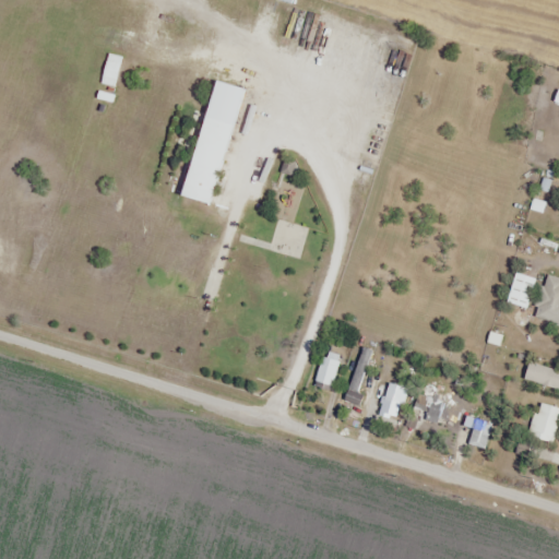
[(97,84),(111,88),(121,58),(107,54),(97,84)]
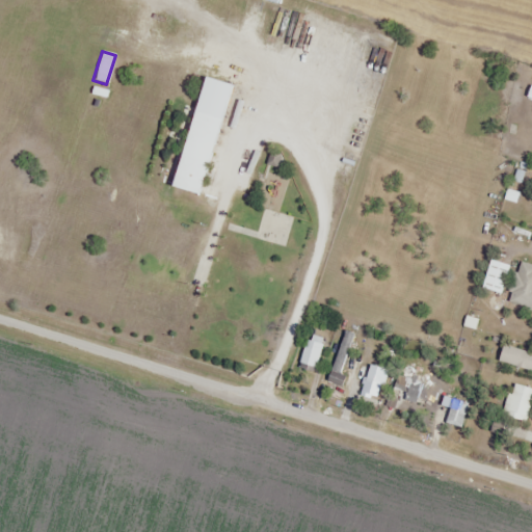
[(173,184),(207,76),(233,84),(198,192),(173,184)]
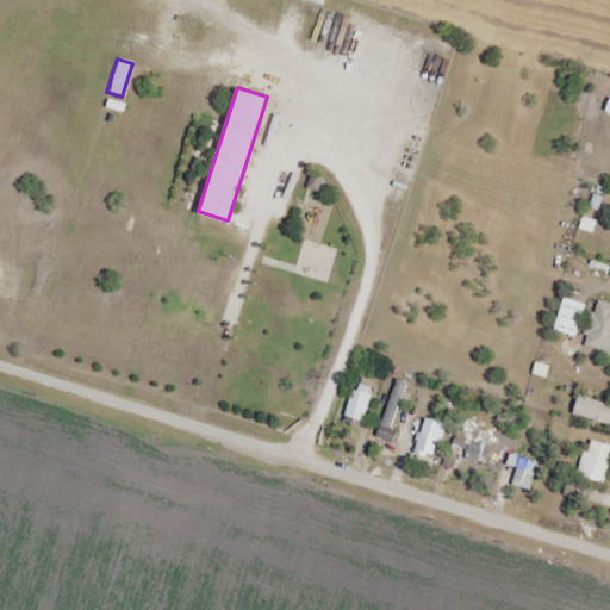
[(609,306),(597,302),(579,344),(609,356),(609,306)]
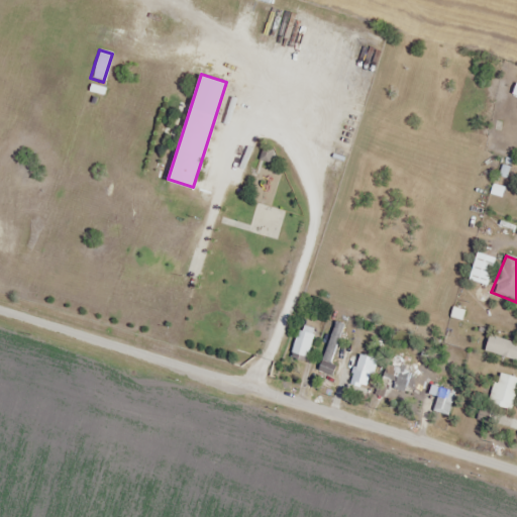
[(341,324),(330,321),(319,371),(330,374),(341,324)]
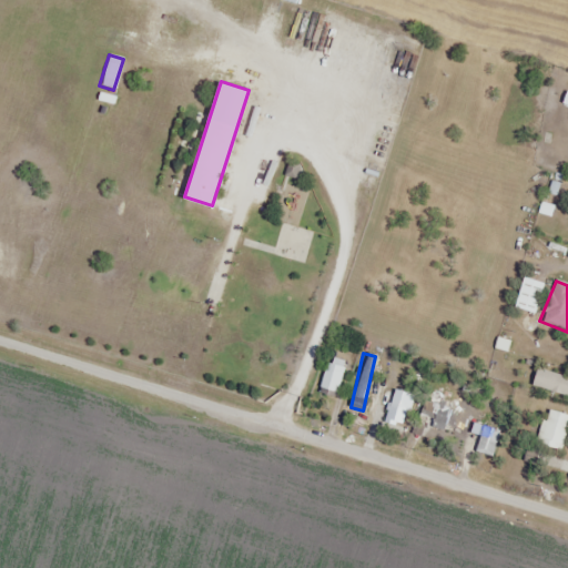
[(344,362),(328,357),(317,389),(333,394),(344,362)]
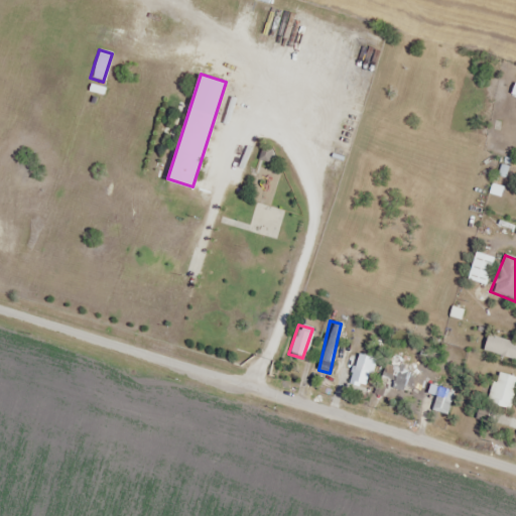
[(481,352),(515,362),(515,343),(487,335),(481,352)]
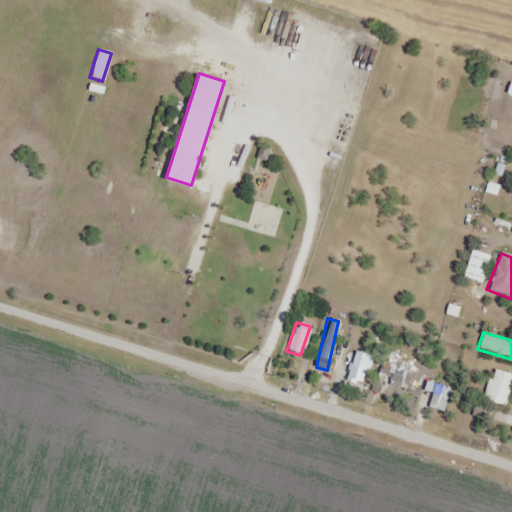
[(368,354),(350,352),(347,382),(365,384),(368,354)]
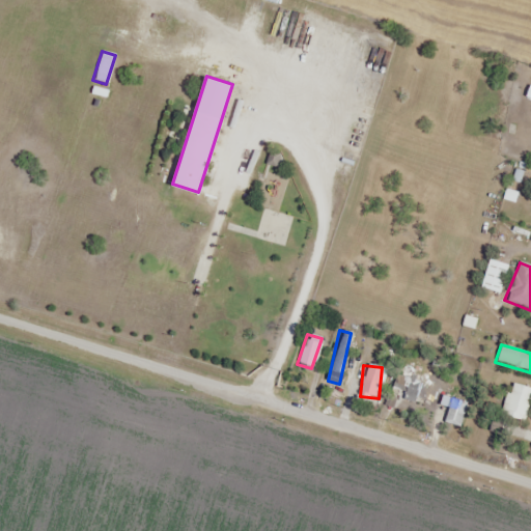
[(426,376),(397,369),(392,388),(404,391),(401,400),(429,408),(435,387),(424,384),(426,376)]
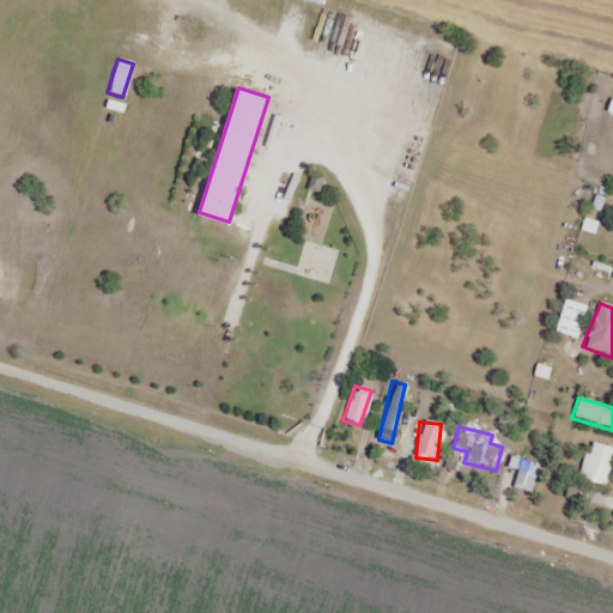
[(610,445),(584,445),(584,483),(610,483),(610,445)]
